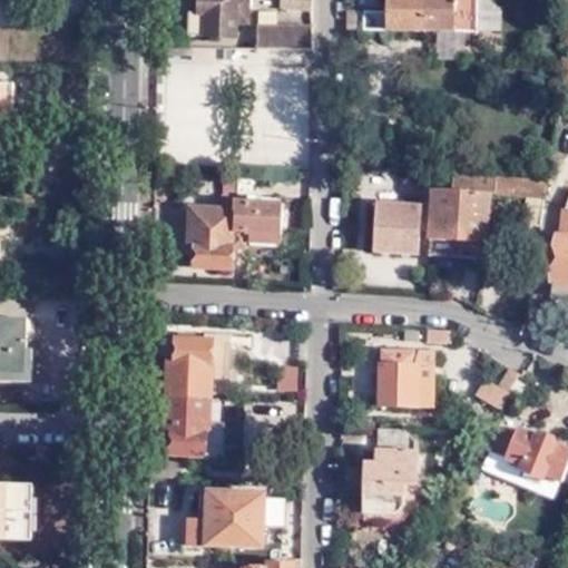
[(204,10),(203,32),(235,33),(236,19),(248,18),(248,7),(236,7),(235,0),(198,0),(198,10),(204,10)]
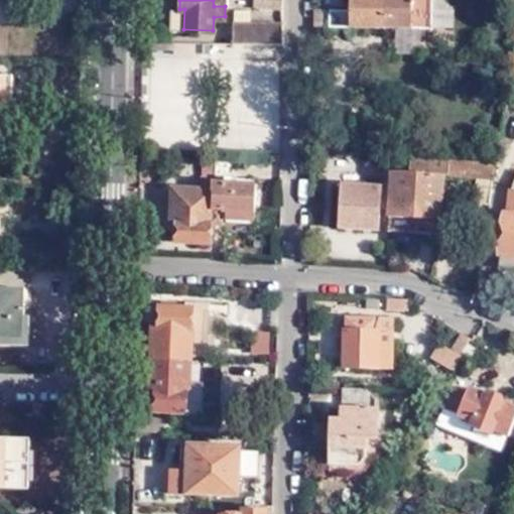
[(252,0),(252,7),(280,8),(280,0),(252,0)]
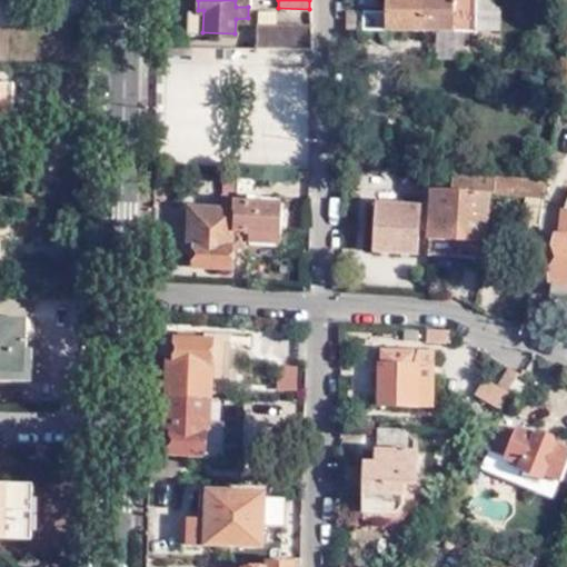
[(385,0),(385,12),(346,12),(346,31),(475,31),(474,0),(385,0)]
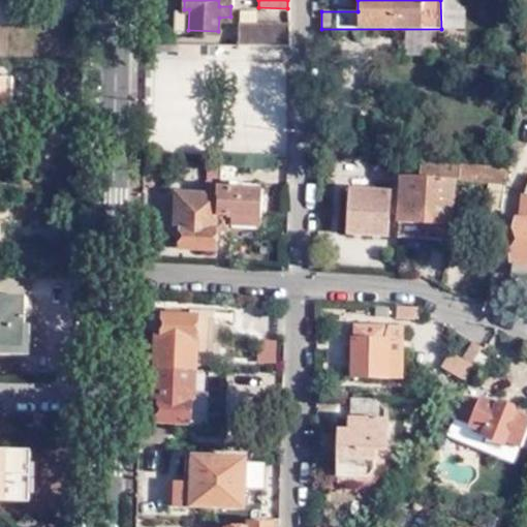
[(174,29),(188,30),(189,9),(184,9),(175,9),(174,29)]
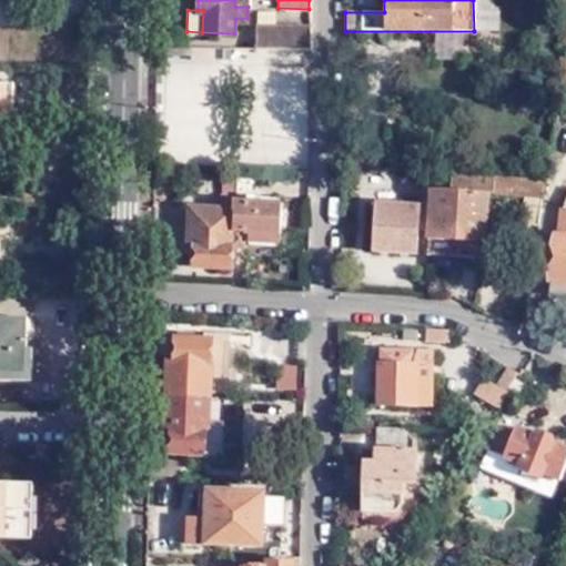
[(309,24),(255,22),(254,46),(309,47),(309,24)]
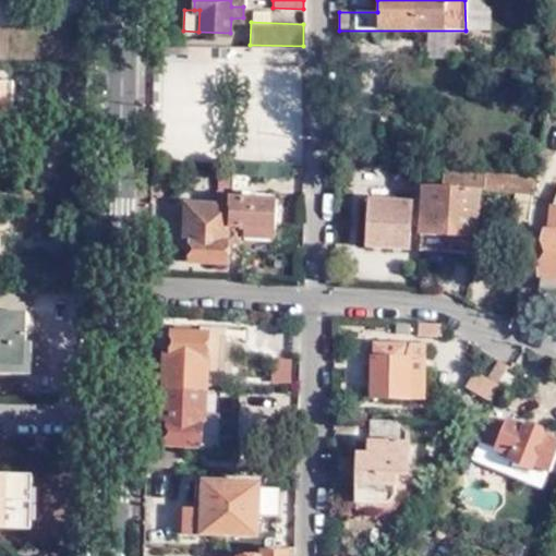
[(226,93),(226,50),(161,50),(161,93),(226,93)]
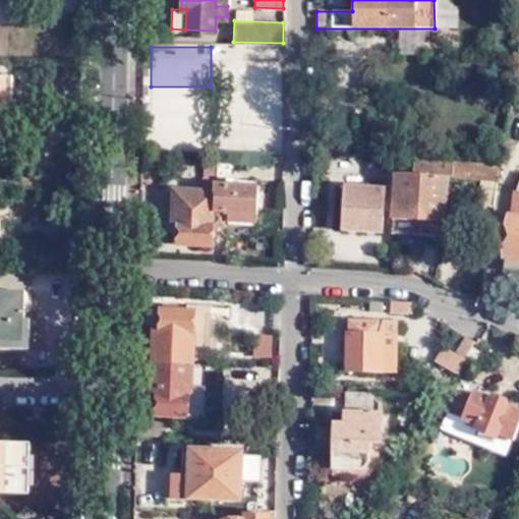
[(0,114),(9,115),(10,75),(0,74),(0,114)]
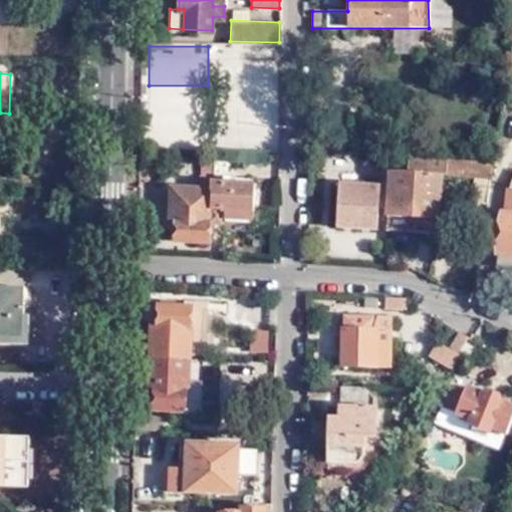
[(462,161),(407,157),(407,171),(391,171),(388,230),(438,233),(440,175),(461,175),(462,161)]
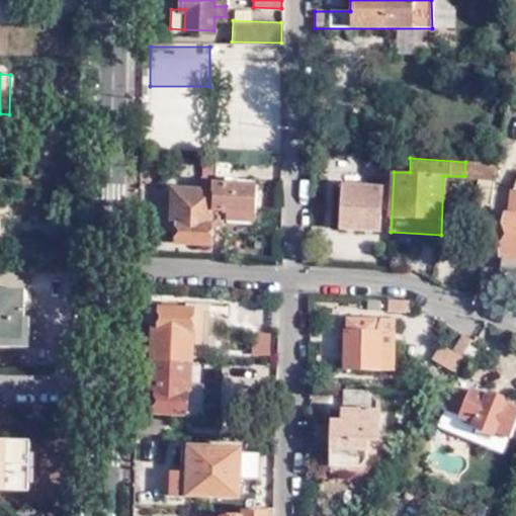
[(495,163),(465,162),(464,176),(493,178),(495,163)]
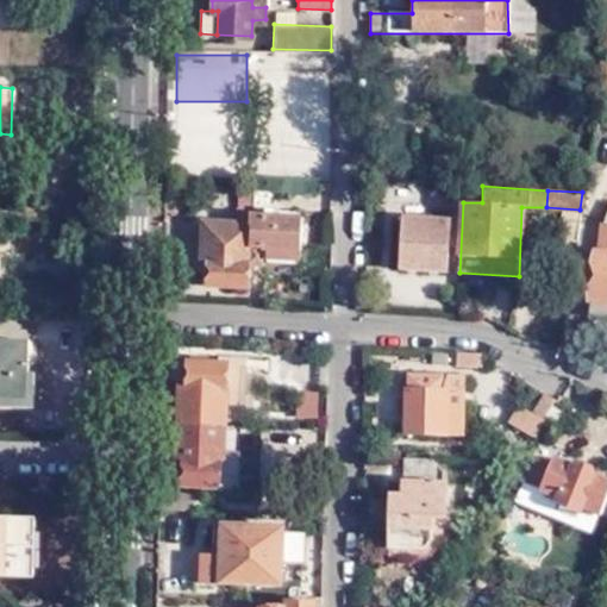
[(269,210),(260,210),(248,208),(249,202),(237,201),(236,221),(200,219),(199,257),(207,257),(207,282),(245,283),(246,261),(258,262),(260,244),(266,244),(298,245),(299,211),(269,210)]
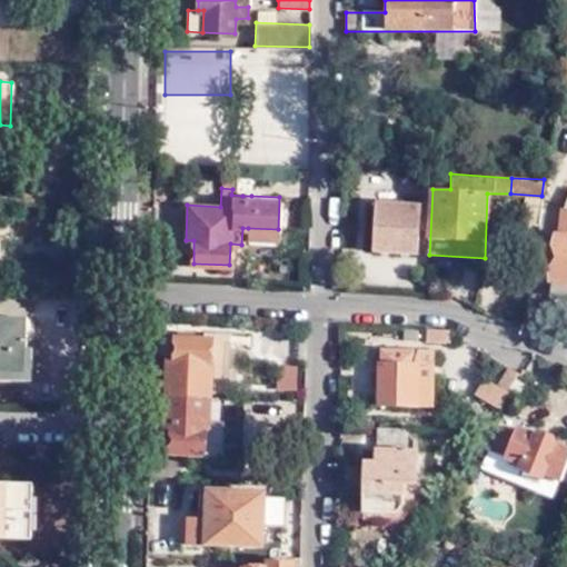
[(418,254),(420,206),(377,204),(375,251),(418,254)]
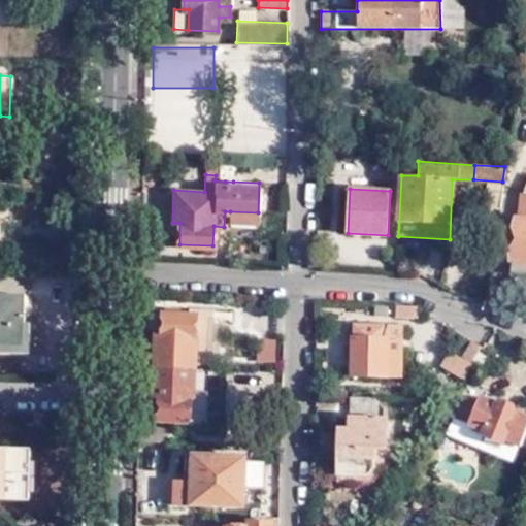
[(525,197),(524,197),(520,196),(518,221),(517,221),(515,221),(511,261),(525,262),(525,197)]
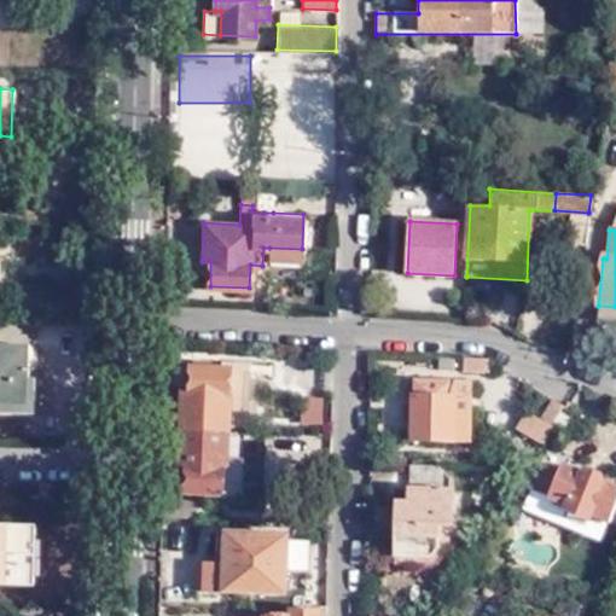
[(301,260),(302,249),(269,248),(269,259),(301,260)]
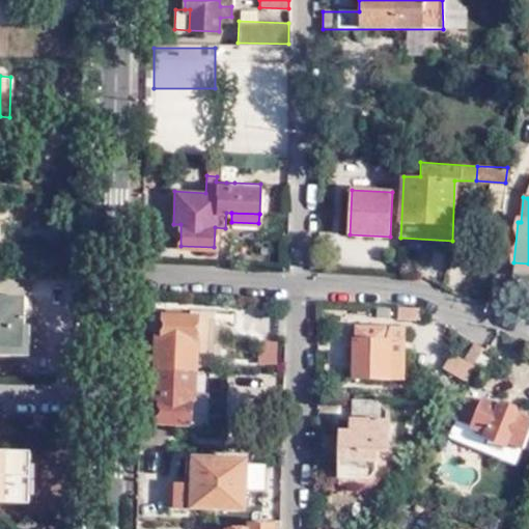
[(528,263),(513,262),(512,276),(528,277),(528,263)]
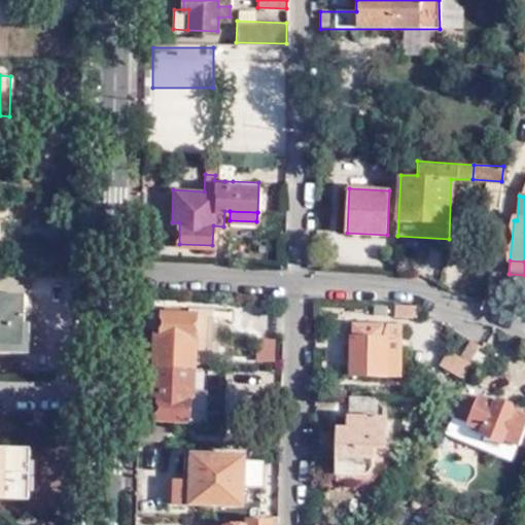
[(0,351),(26,352),(28,303),(0,301),(0,351)]
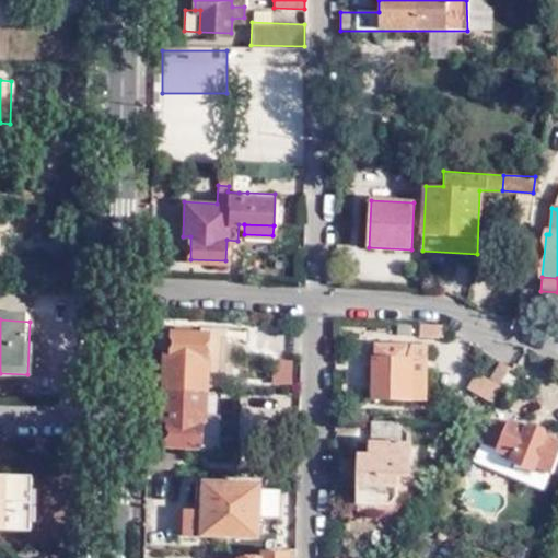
[(166,353),(165,388),(206,390),(207,374),(208,357),(233,359),(234,327),(173,325),(173,352),(166,353)]
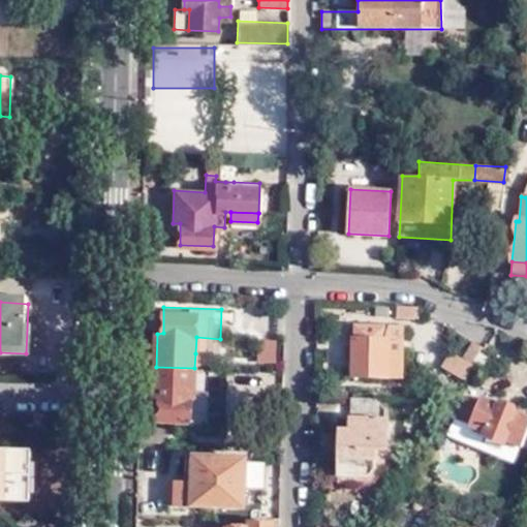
[(417,308),(398,307),(398,317),(417,318),(417,308)]
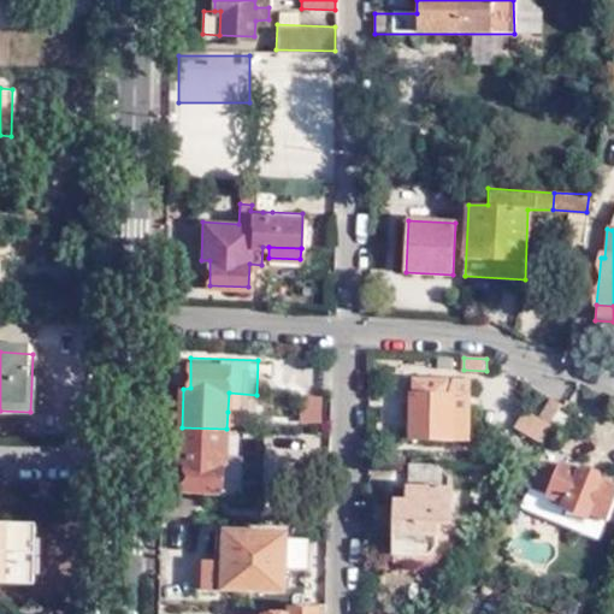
[(468,382),(415,379),(415,395),(412,394),(411,440),(467,441),(468,382)]
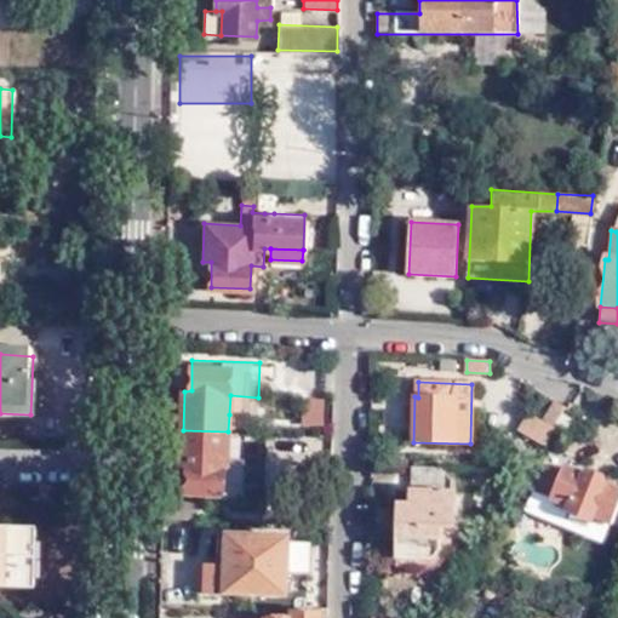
[(258,416),(258,398),(230,395),(229,415),(258,416)]
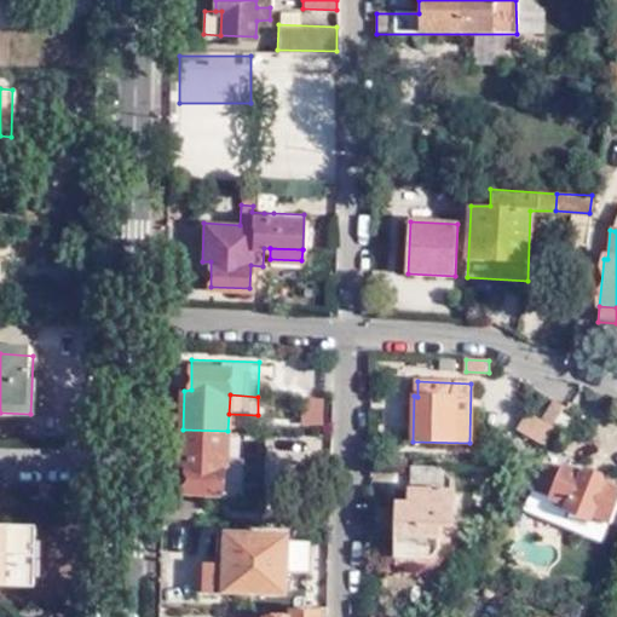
[(323,397),(301,398),(300,425),(323,425),(323,397)]
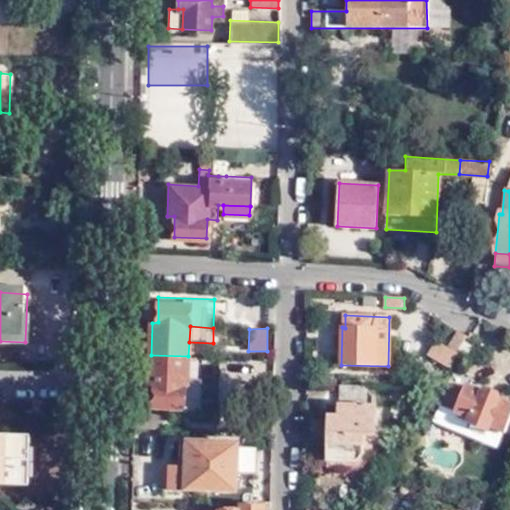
[(458,332),(449,346),(439,339),(429,356),(448,369),(458,351),(462,346),(468,338),(458,332)]
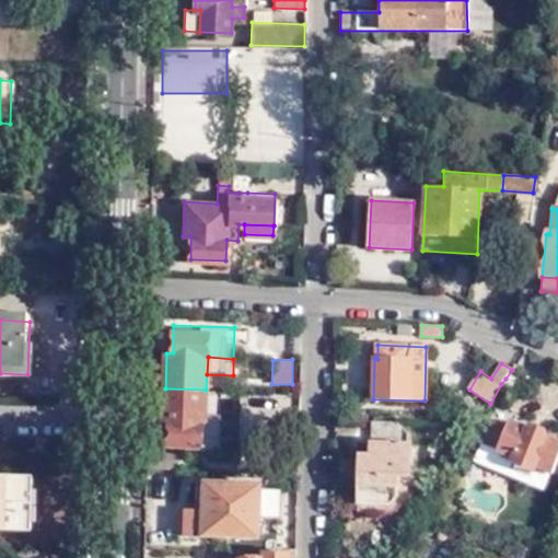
[(204,445),(206,390),(165,388),(163,423),(170,425),(169,443),(204,445)]
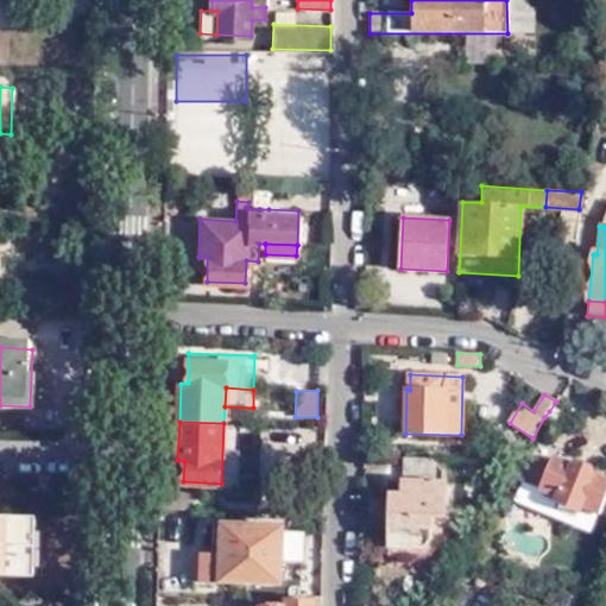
[(530,453),(521,481),(540,488),(538,493),(553,499),(551,503),(554,504),(553,510),(556,519),(566,523),(575,519),(579,513),(582,515),(584,510),(600,516),(605,502),(605,477),(595,473),(597,469),(593,468),(594,464),(589,456),(580,454),(569,458),(568,461),(553,454),(550,461),(530,453)]
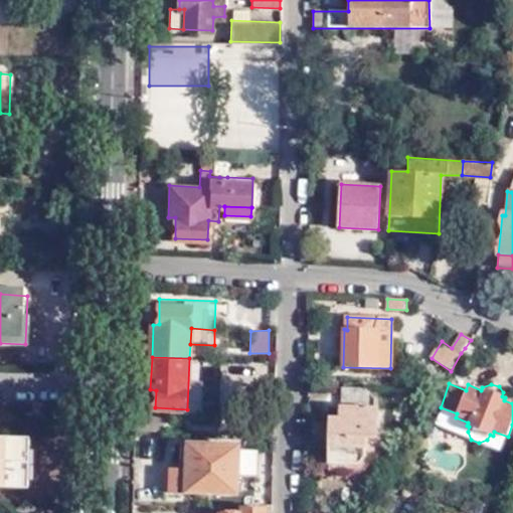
[(373,388),(343,387),(342,418),(332,418),(332,464),(361,465),(368,457),(368,439),(378,439),(378,407),(373,407),(373,388)]
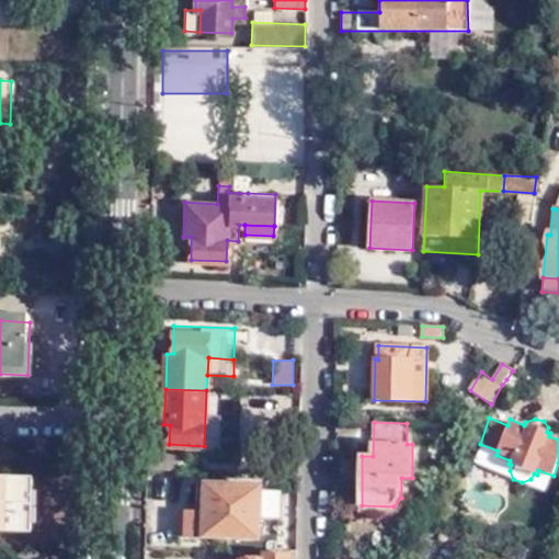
[(0,524),(23,524),(24,478),(0,477),(0,524)]
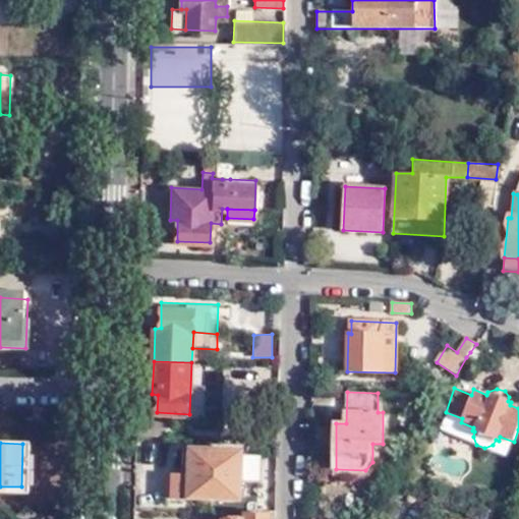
[(242,448),(189,446),(188,471),(174,471),(174,495),(240,497),(242,448)]
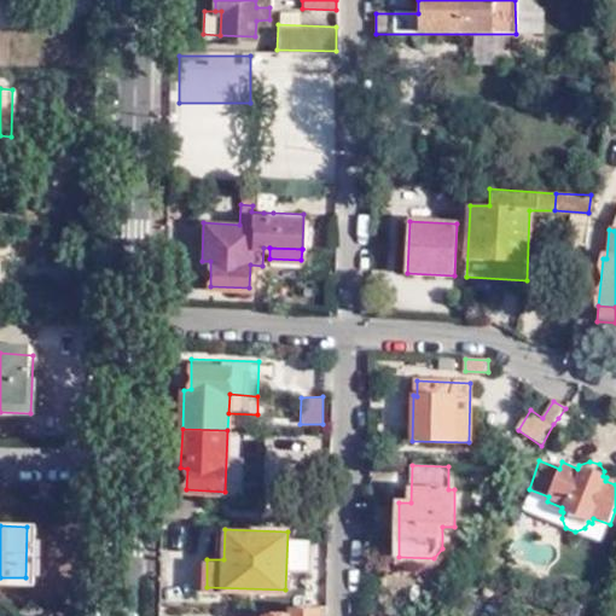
All buildings are outlined.
